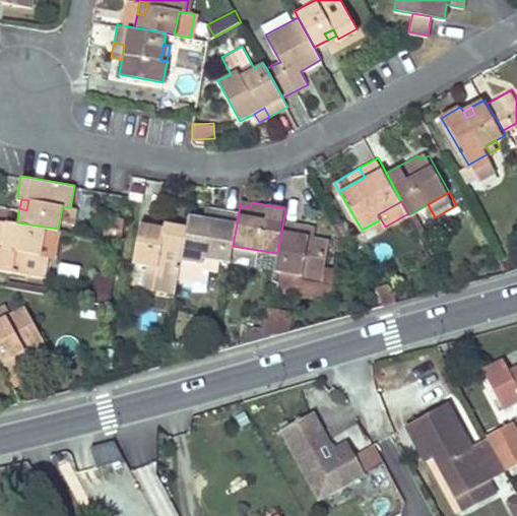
[(62,206),(60,218),(68,219),(70,207),(62,206)]
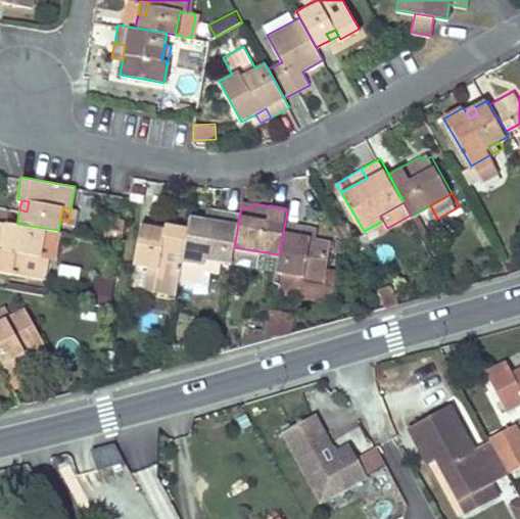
[(207,207),(204,219),(224,223),(226,210),(207,207)]
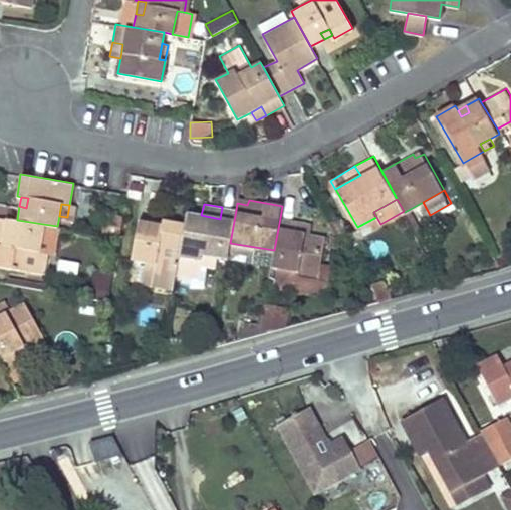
[(185,223),(179,255),(200,259),(201,253),(217,255),(227,257),(228,251),(230,243),(236,210),(222,207),(220,219),(201,215),(187,212),(185,223)]
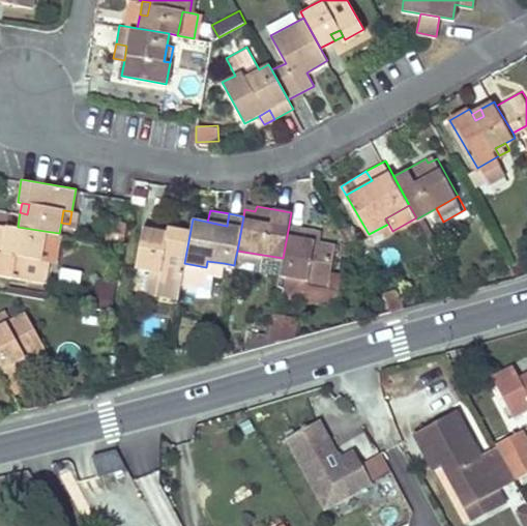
[(111,220),(107,241),(122,244),(126,222),(111,220)]
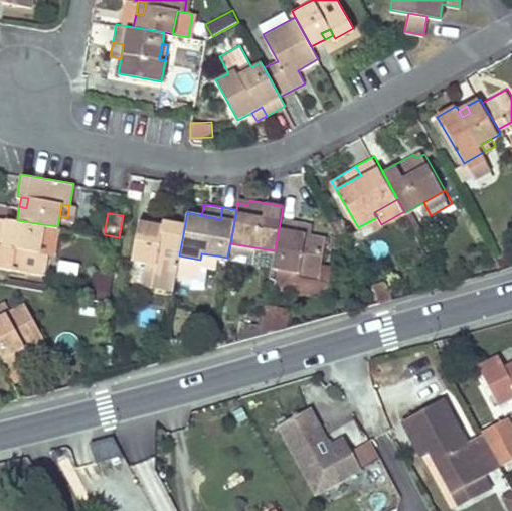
[(17,220),(0,216),(0,265),(24,270),(40,273),(44,250),(39,249),(42,233),(43,224),(17,220)]
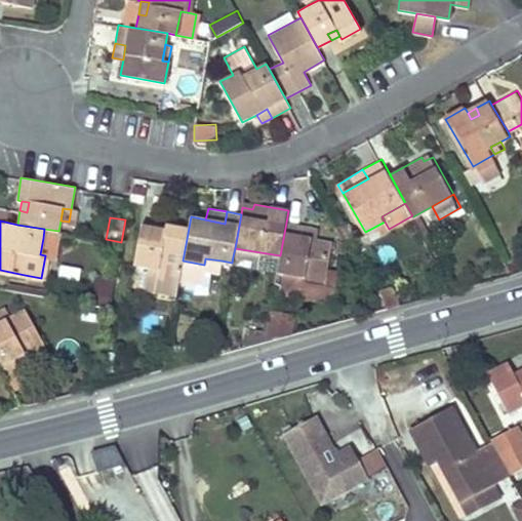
[(280,255),(277,272),(288,274),(304,277),(302,283),(324,287),(333,241),(317,238),(305,236),(306,227),(286,223),(280,255)]
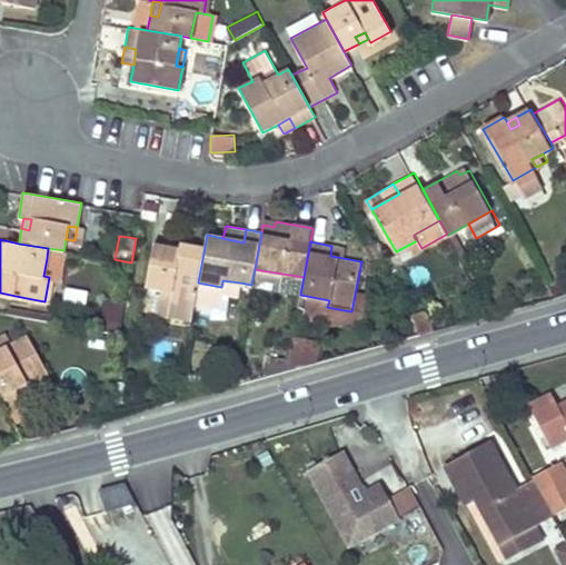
[(147,286),(161,289),(171,291),(167,315),(191,319),(198,283),(205,247),(182,243),(181,247),(180,255),(169,253),(170,245),(154,243),(147,286)]
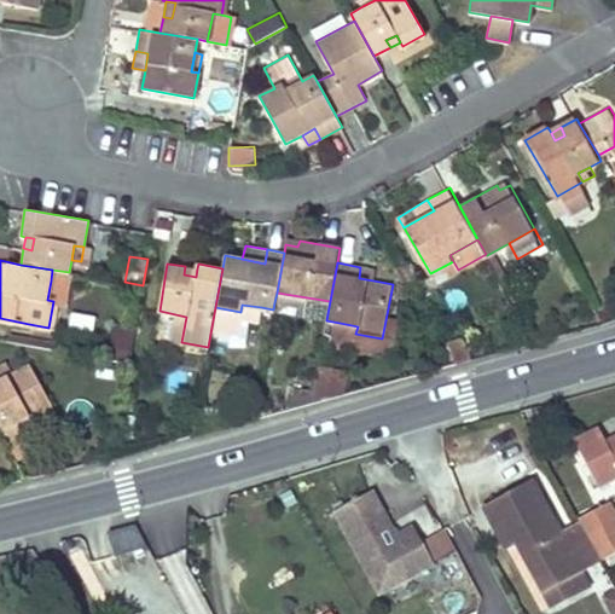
[(197,268),(185,266),(184,274),(196,277),(197,268)]
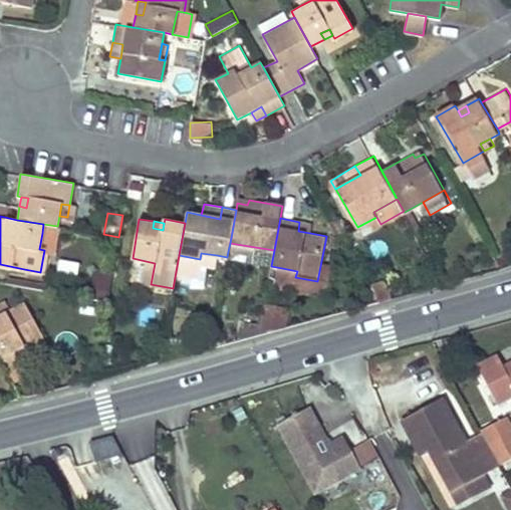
[(299,222),(298,231),(310,233),(312,224),(299,222)]
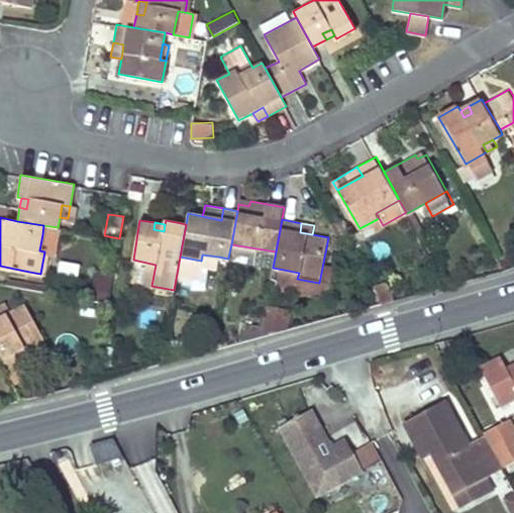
[(42,234),(39,250),(44,251),(47,235),(42,234)]
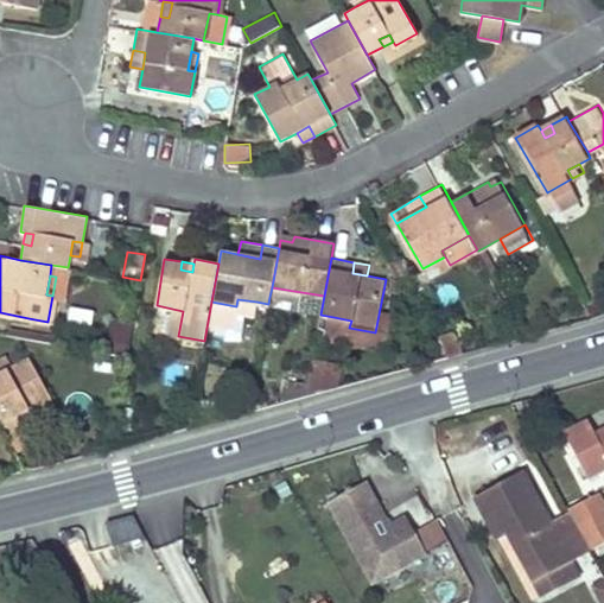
[(272,287),(269,297),(300,302),(302,292),(272,287)]
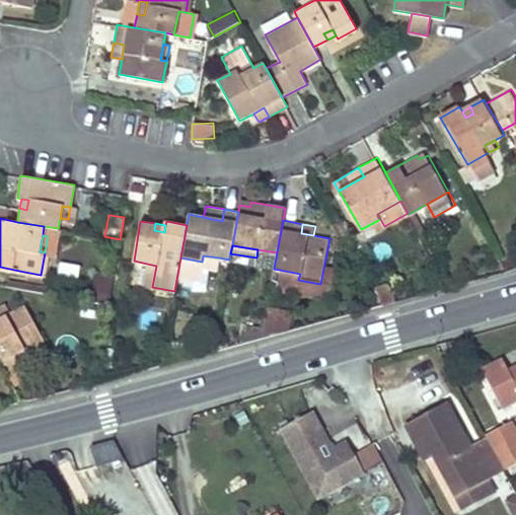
[(203,255),(202,262),(217,264),(219,258),(203,255)]
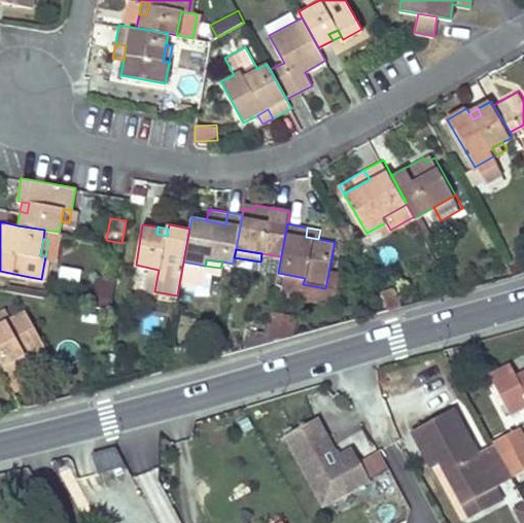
[(82,277),(83,266),(51,264),(51,275),(82,277)]
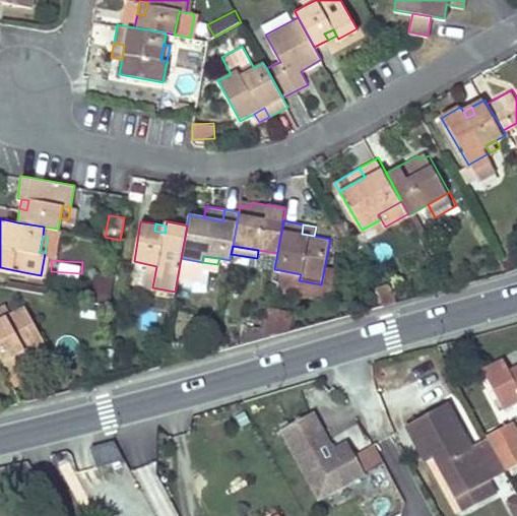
[(147,264),(143,285),(152,287),(156,266),(147,264)]
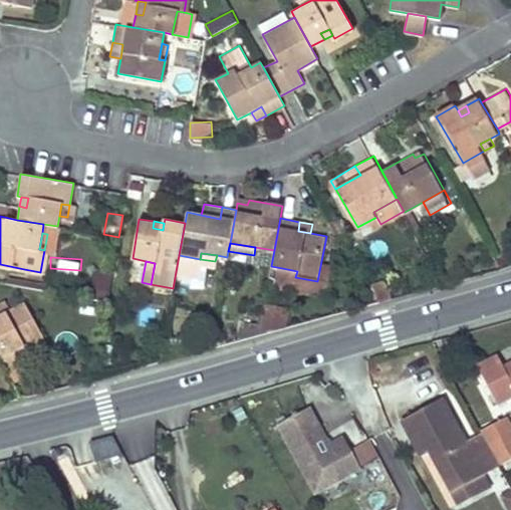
[(282,268),(281,274),(295,277),(297,271),(282,268)]
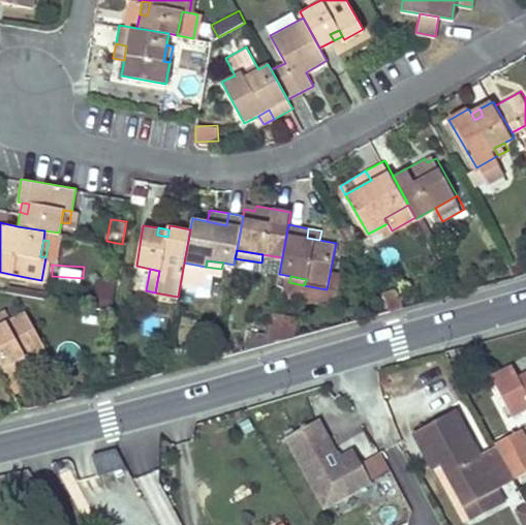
[(115,281),(100,281),(100,304),(116,304),(115,281)]
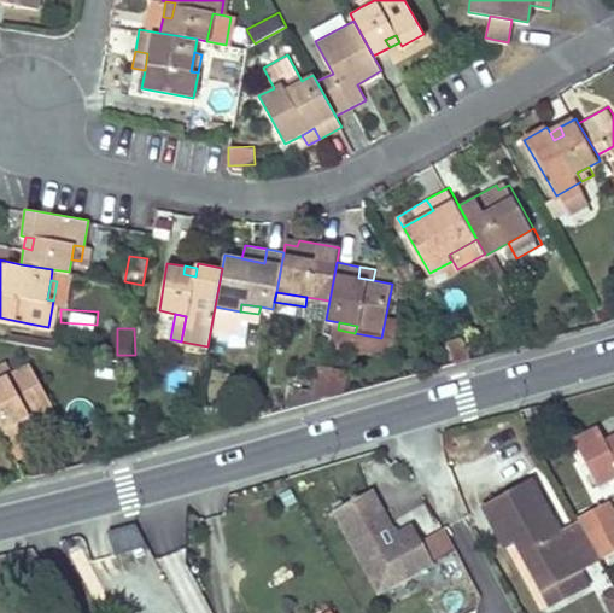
[(6,361),(0,365),(0,378),(12,372),(6,361)]
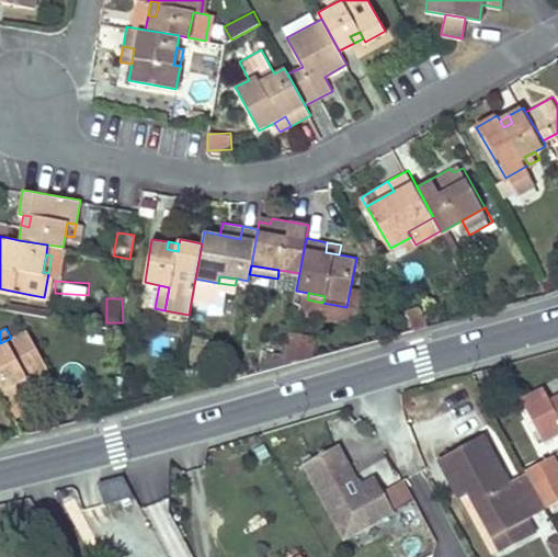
[(0,389),(1,391),(25,378),(27,384),(49,372),(27,329),(11,338),(0,343),(0,389)]
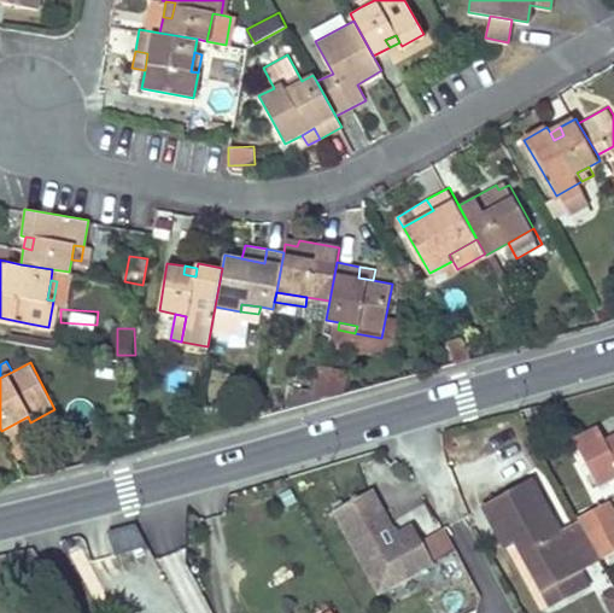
[(340,393),(345,369),(338,368),(332,395),(340,393)]
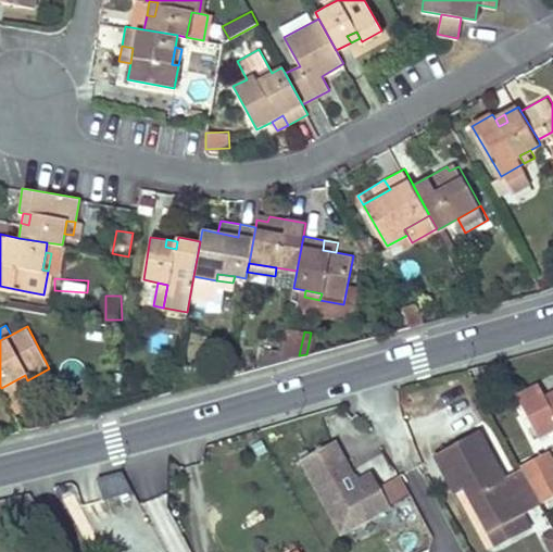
[(25,375),(1,388),(8,402),(19,397),(13,388),(27,380),(25,375)]
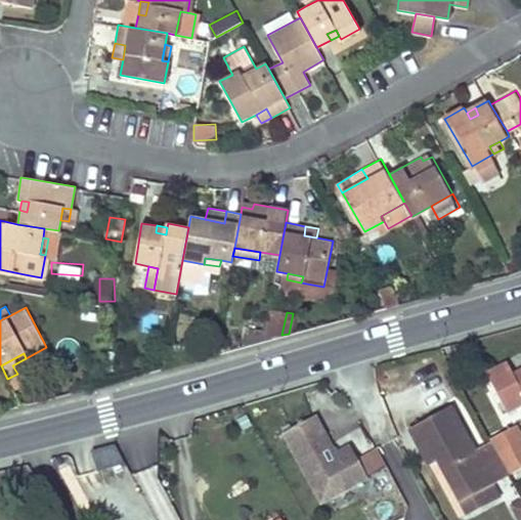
[(509,361),(488,373),(508,408),(520,401),(520,371),(516,374),(509,361)]
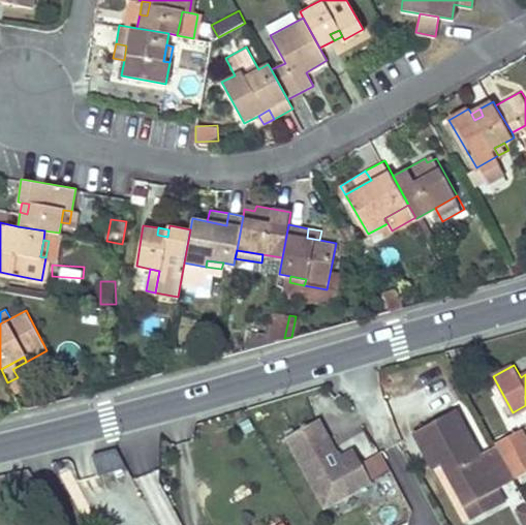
[(500,484),(515,475),(498,444),(482,454),(457,409),(418,431),(437,468),(446,464),(467,502),(500,484)]
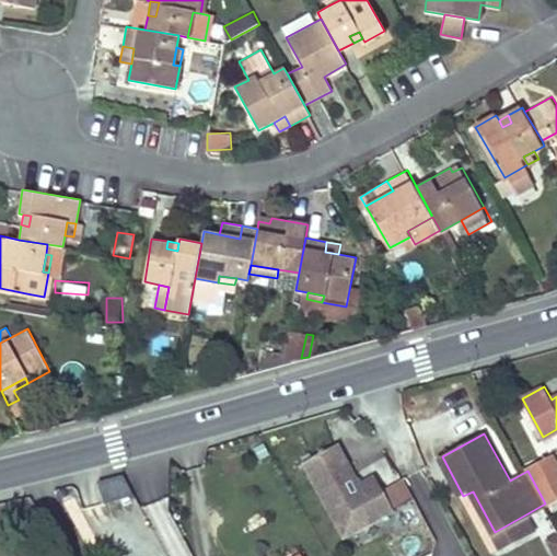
[(383,489),(375,475),(359,483),(336,442),(303,461),(345,535),(393,508),(383,489)]
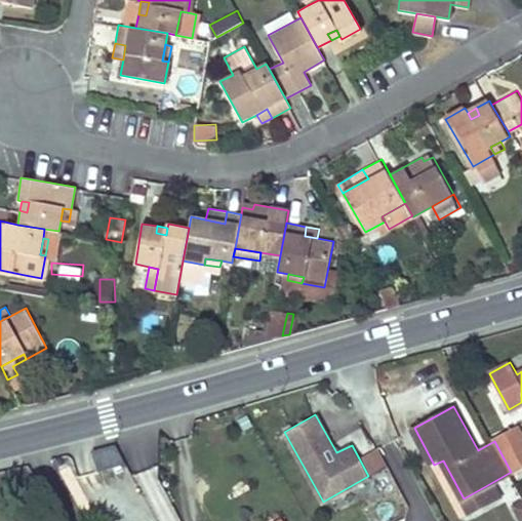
[(521,433),(517,425),(492,437),(511,472),(521,466),(521,433)]
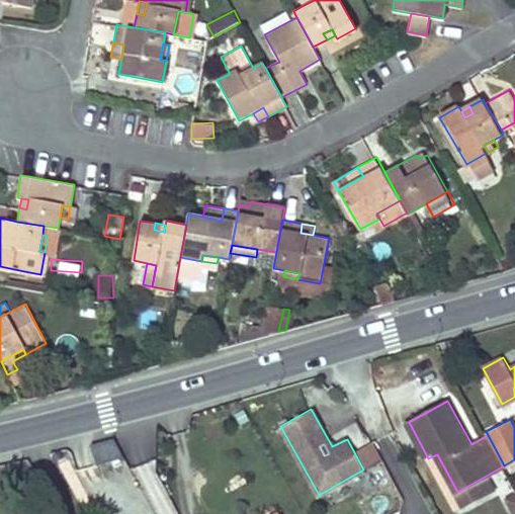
[(354,452),(363,469),(384,457),(375,441),(354,452)]
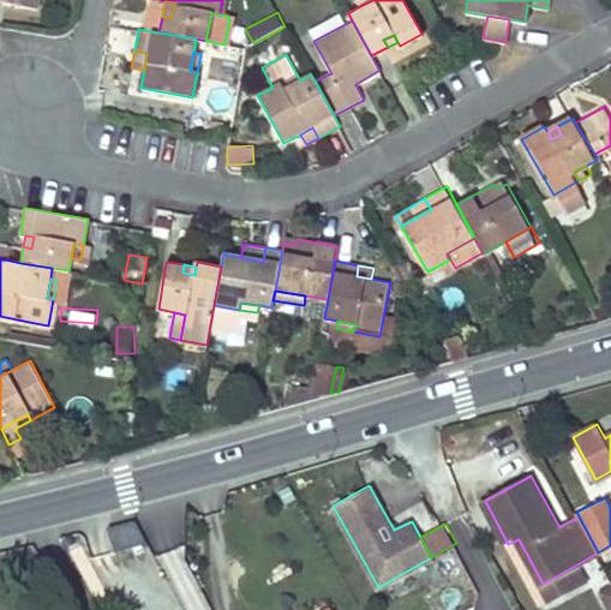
[(167,549),(177,581),(195,575),(185,544),(167,549)]
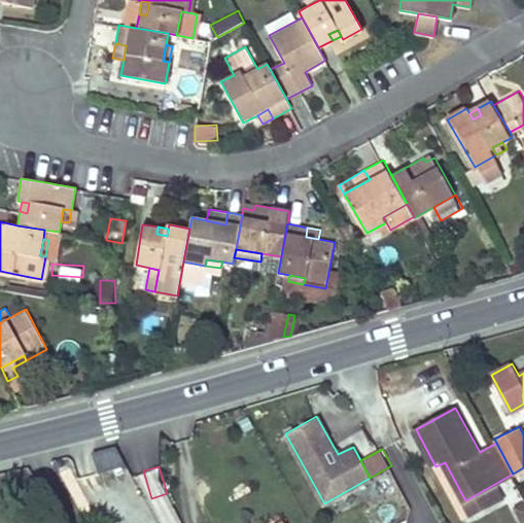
[(498,482),(465,500),(474,514),(507,496),(498,482)]
